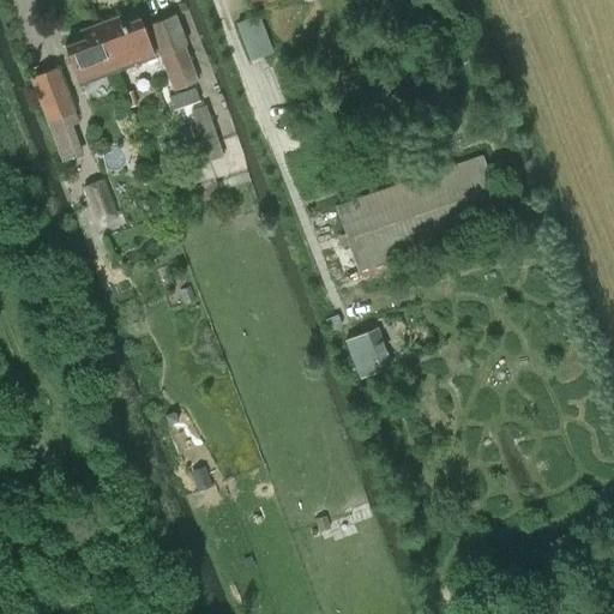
[(235,23),(250,60),(272,52),(258,13),(235,23)]
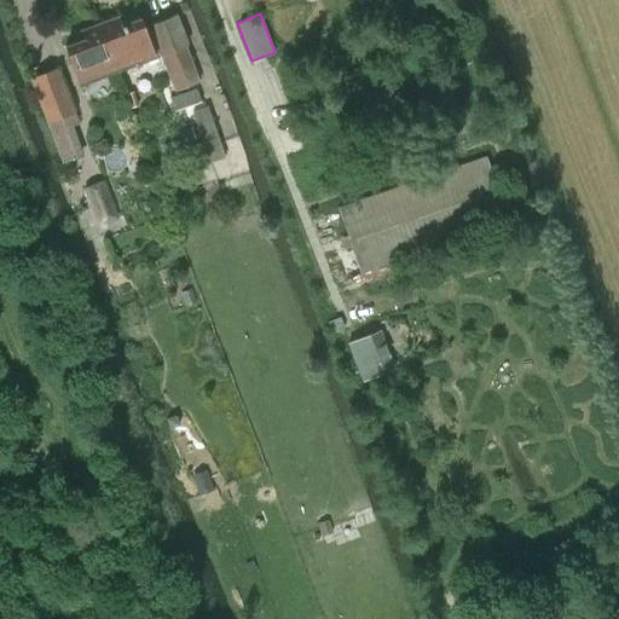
[(158,53),(185,45),(175,15),(148,24),(158,53)]
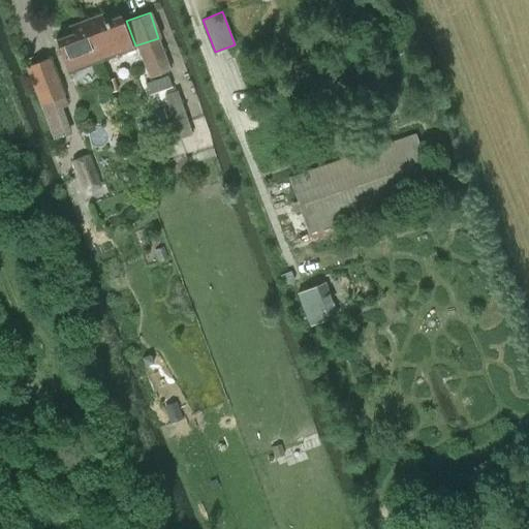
[(85,21),(99,59),(130,47),(119,17),(103,22),(100,14),(85,21)]
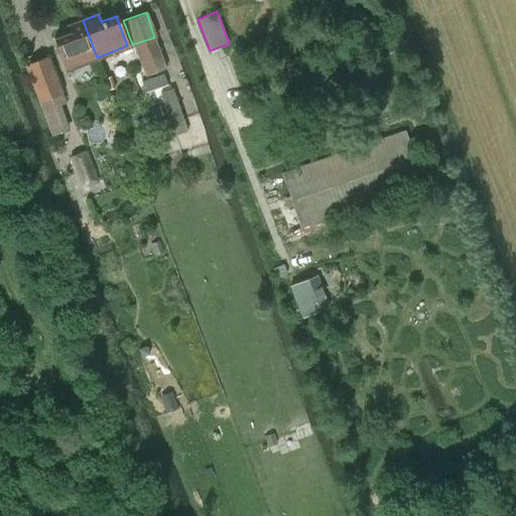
[(67,69),(97,57),(83,20),(66,26),(69,33),(54,38),(67,69)]
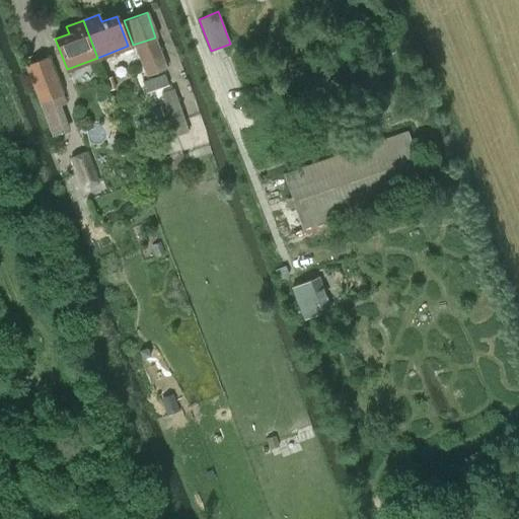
[(155,38),(133,45),(145,76),(167,69),(155,38)]
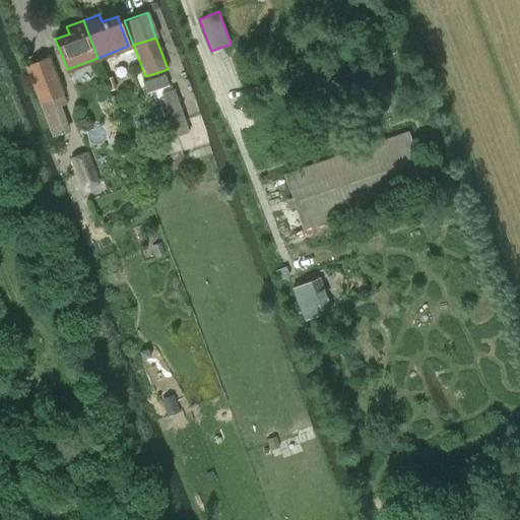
[(25,66),(31,83),(40,103),(62,94),(48,57),(25,66)]
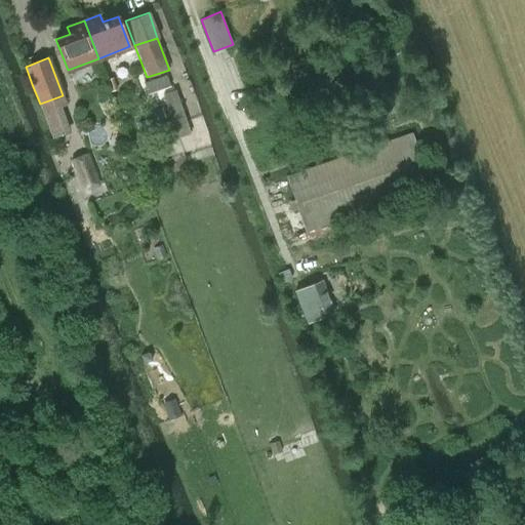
[(166,74),(143,82),(147,91),(169,84),(166,74)]
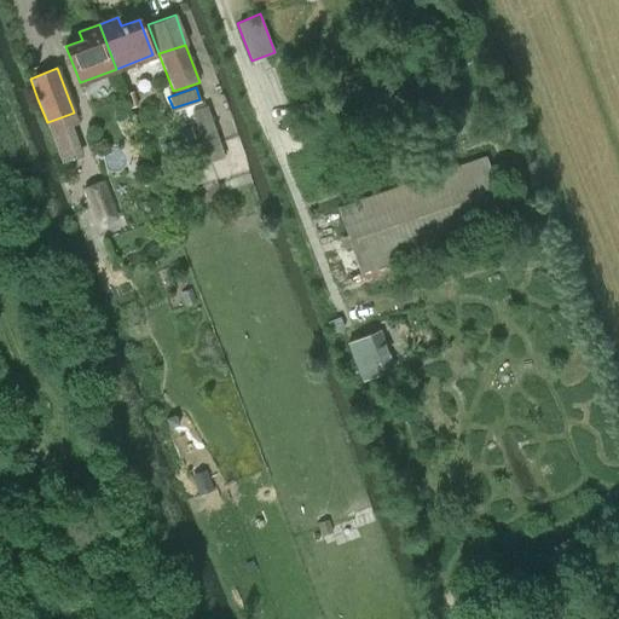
[(195,138),(191,126),(177,131),(180,144),(195,138)]
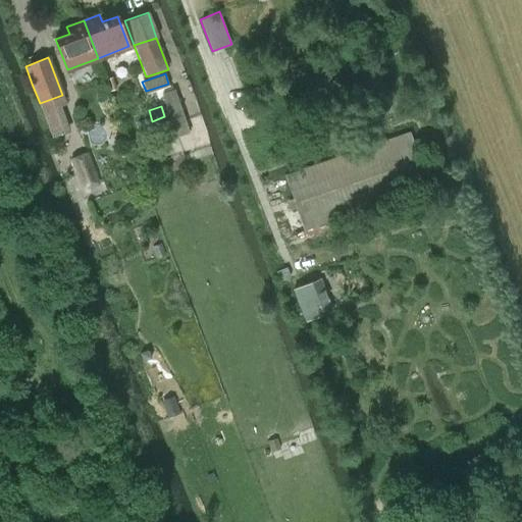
[(184,114),(166,120),(172,139),(190,133),(184,114)]
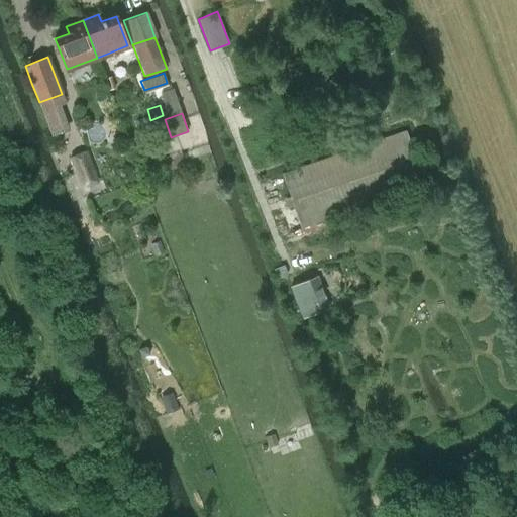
[(408,133),(283,176),(300,225),(424,183),(408,133)]
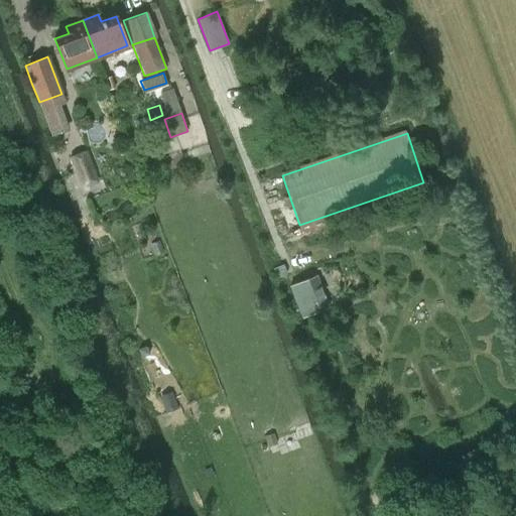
[(69,156),(81,187),(99,181),(87,150),(72,155),(69,156)]
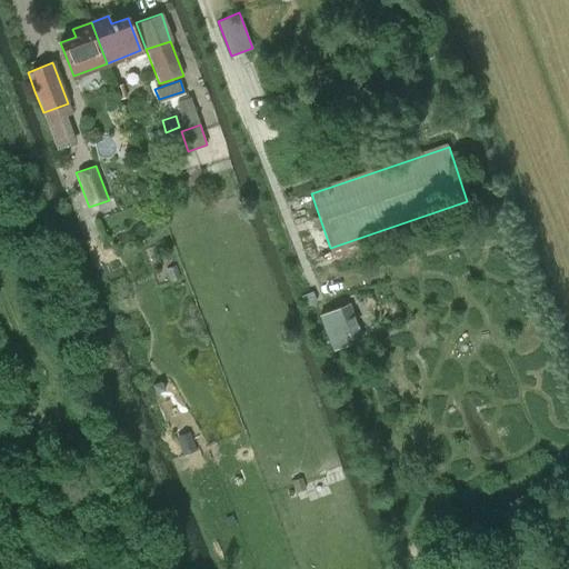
[(318,313),(333,350),(363,338),(349,301),(318,313)]
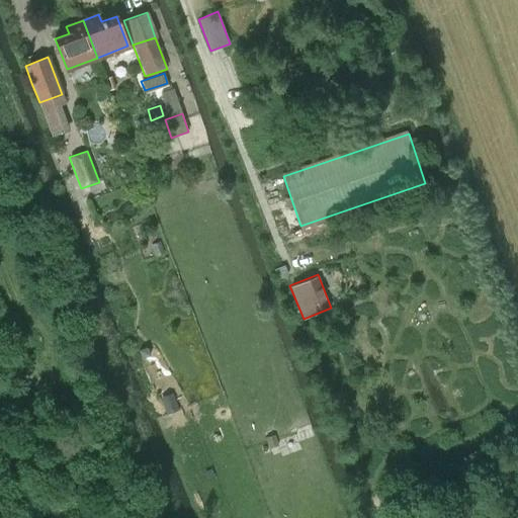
[(161,398),(167,414),(178,409),(172,394),(161,398)]
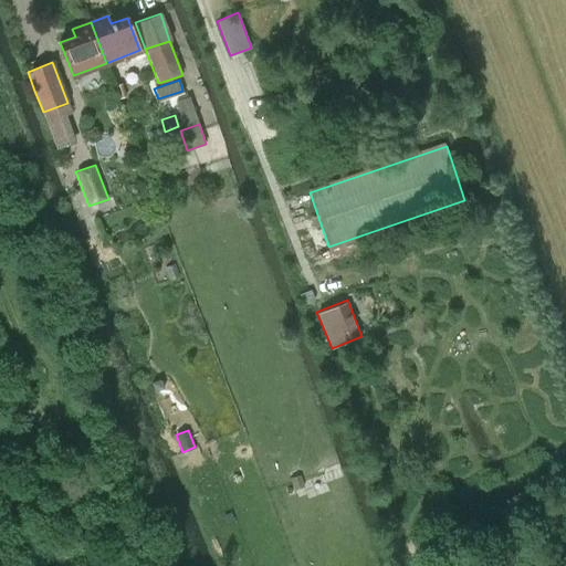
[(300,474),(290,478),(294,490),(304,486),(300,474)]
